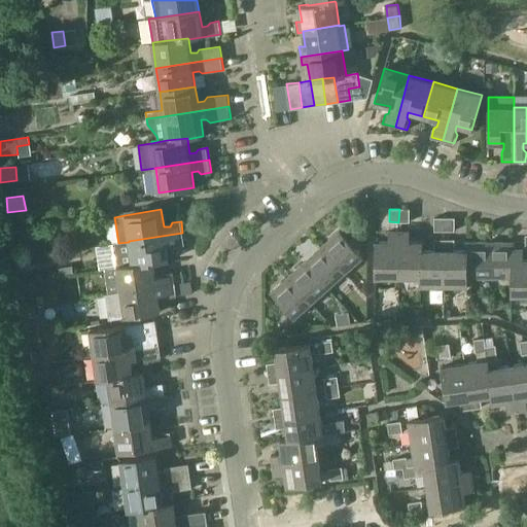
[(410,209),(399,209),(398,222),(409,222),(410,209)]
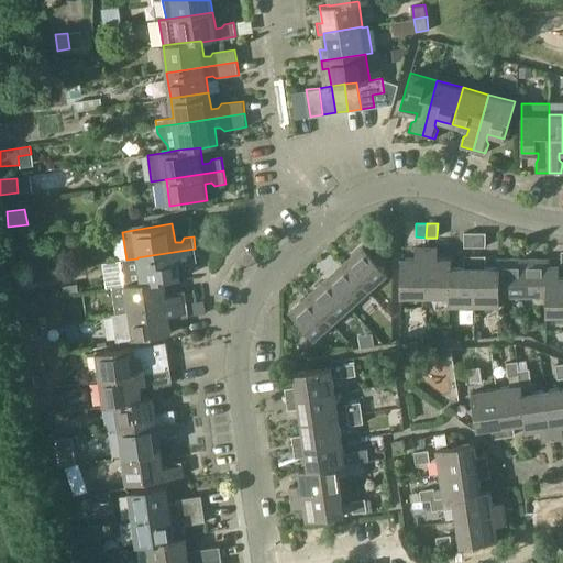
[(464,246),(475,247),(475,233),(464,233),(464,246)]
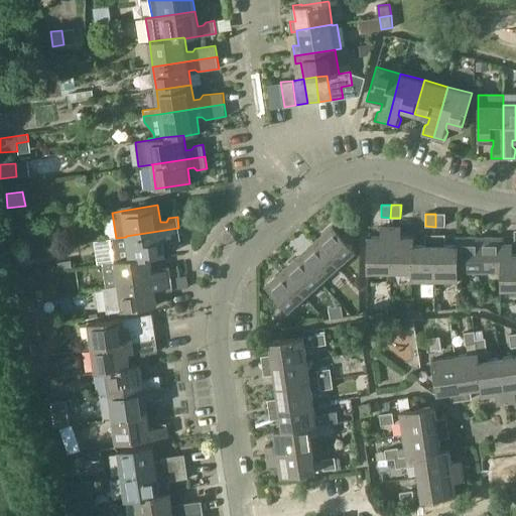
[(445,214),(435,214),(435,227),(445,227),(445,214)]
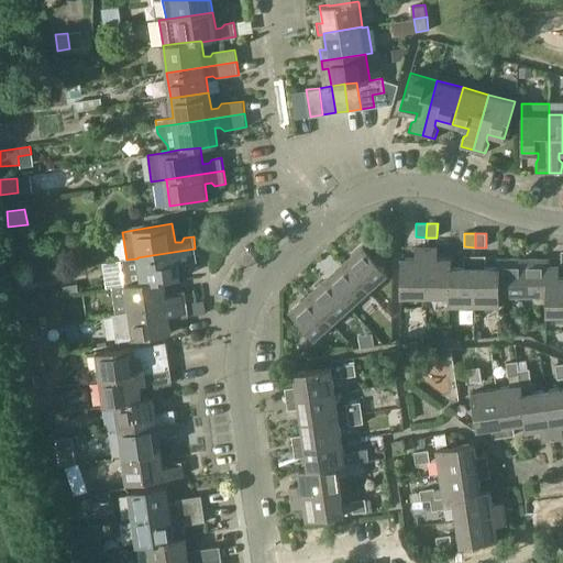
[(344,263),(368,290),(387,274),(363,246),(344,263)]
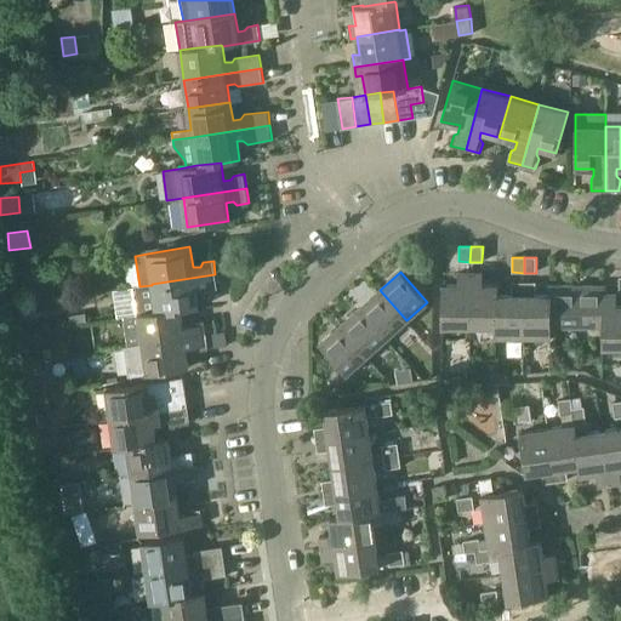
[(442,325),(469,326),(469,272),(459,272),(459,285),(442,285),(442,325)]
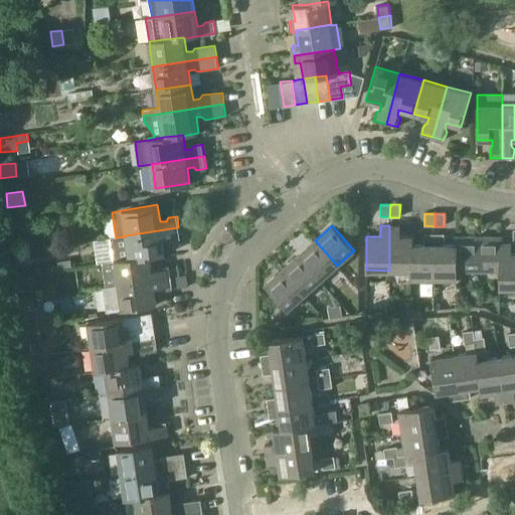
[(389,271),(410,271),(411,271),(411,244),(413,244),(413,236),(399,236),(399,225),(389,225),(389,271)]
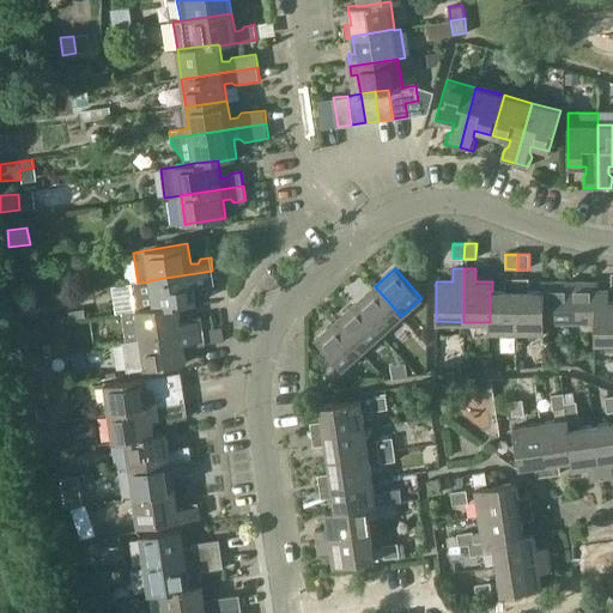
[(150,280),(150,281),(153,308),(153,309),(178,305),(178,307),(196,304),(193,285),(200,284),(205,286),(214,285),(212,271),(150,280)]
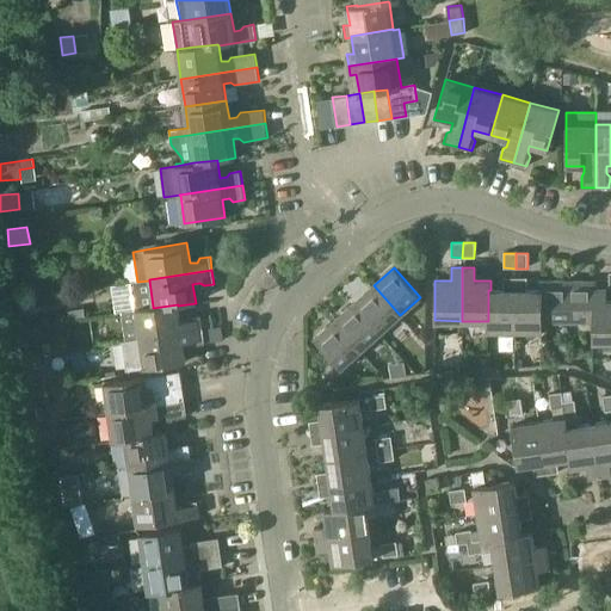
[(28,281),(31,297),(54,294),(54,292),(63,291),(68,279),(59,276),(51,277),(51,276),(28,281)]
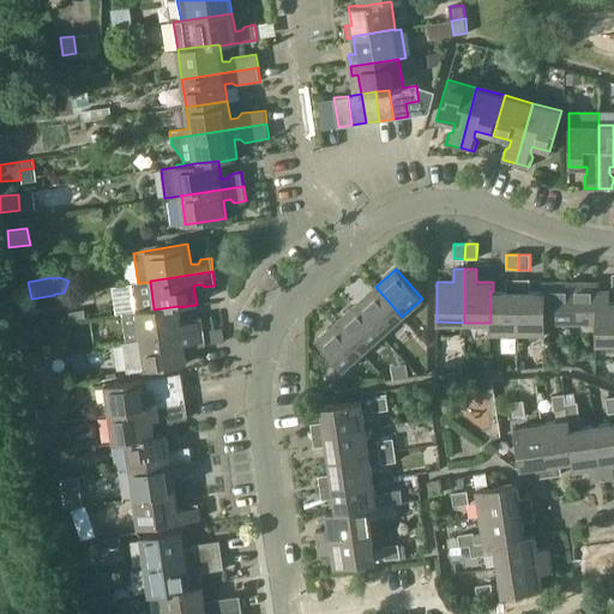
[(491,332),(517,333),(518,280),(506,280),(506,292),(493,292),(491,292),(491,323),(489,323),(489,333),(491,332)]
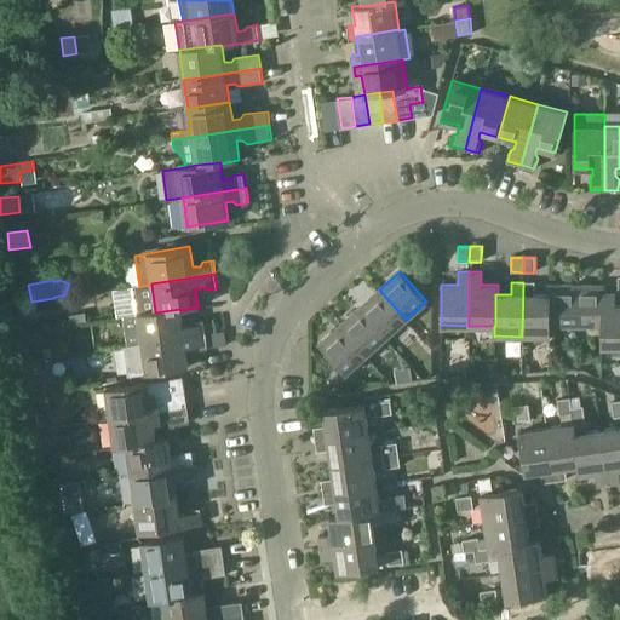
[(535,282),(523,282),(522,337),(550,336),(550,326),(550,296),(549,296),(535,296),(535,282)]
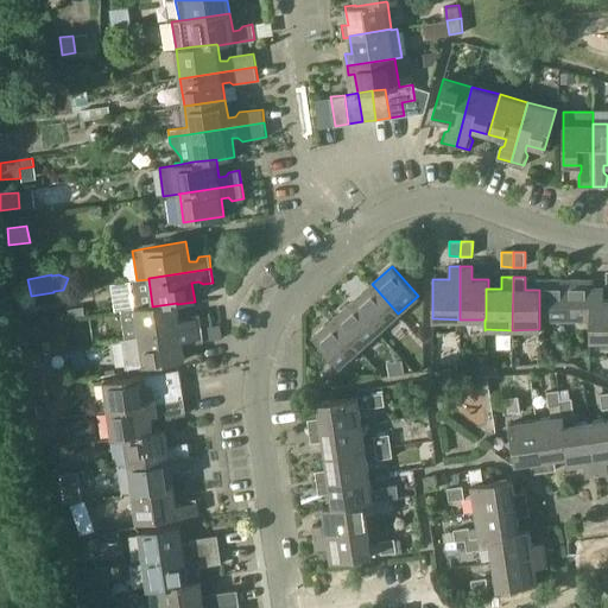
[(538,280),(538,290),(539,290),(539,320),(564,320),(565,280),(538,280)]
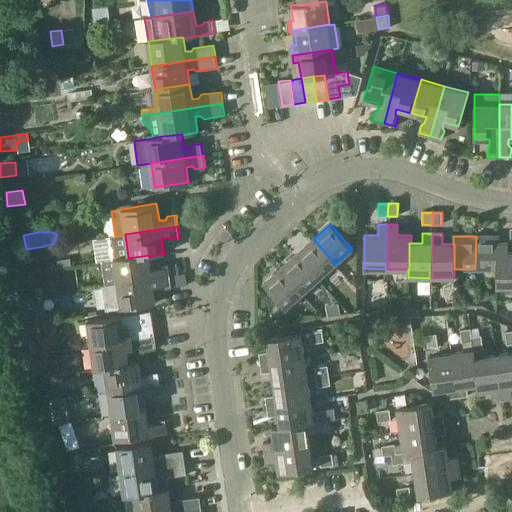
[(475,269),(497,269),(498,269),(498,242),(499,242),(499,236),(498,236),(476,236),(475,269)]
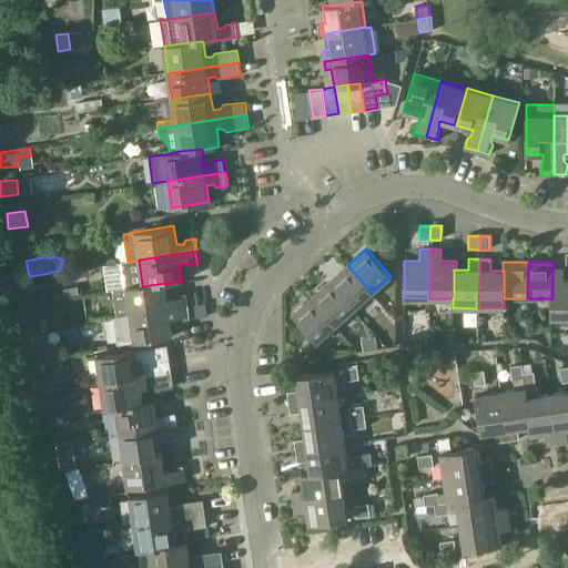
[(353,310),(372,293),(347,265),(328,282),(353,310)]
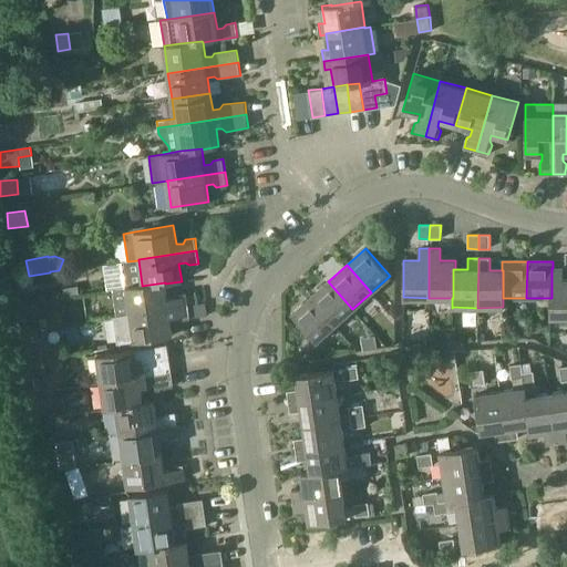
[(550,317),(566,316),(566,279),(563,279),(563,268),(553,268),(552,268),(552,298),(550,298),(550,317)]
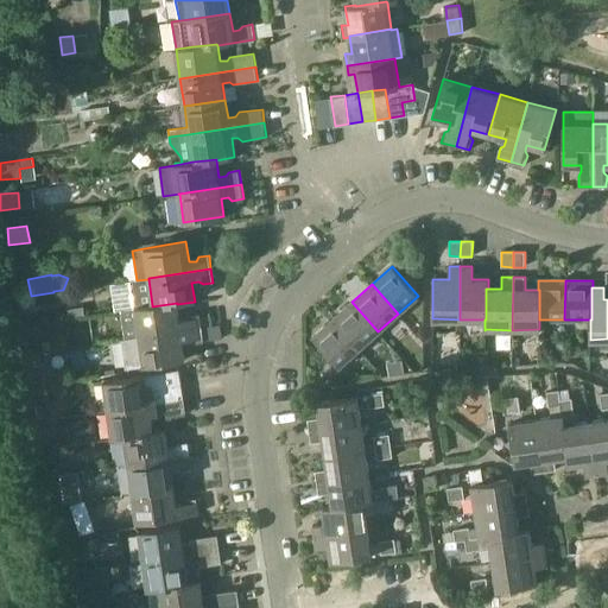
[(359,349),(378,331),(352,302),(333,320),(359,349)]
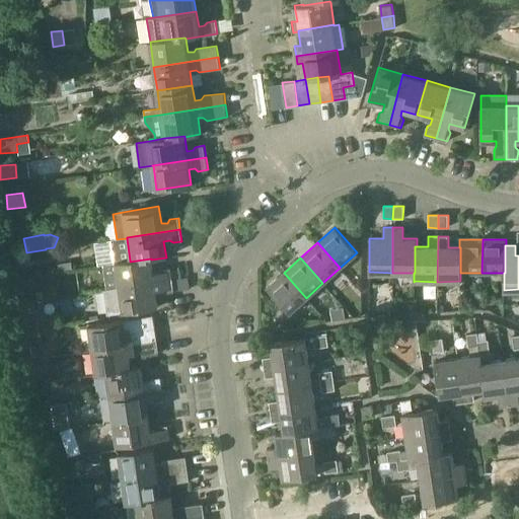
[(115,262),(119,288),(171,279),(170,268),(161,269),(159,273),(153,274),(151,260),(151,258),(130,262),(130,261),(115,262)]
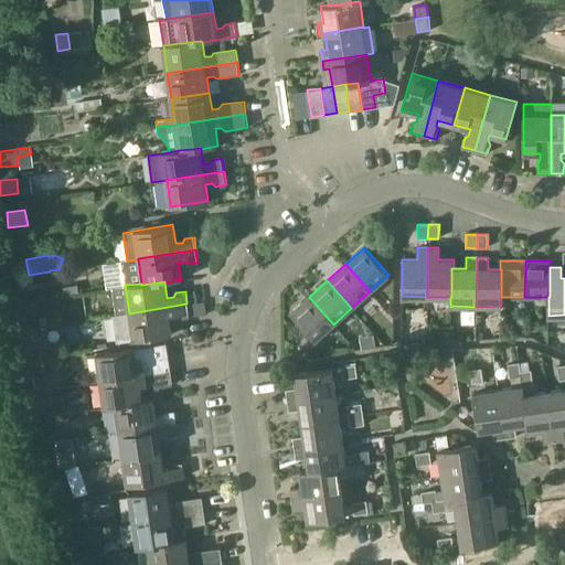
[(62,296),(78,294),(77,285),(61,288),(62,296)]
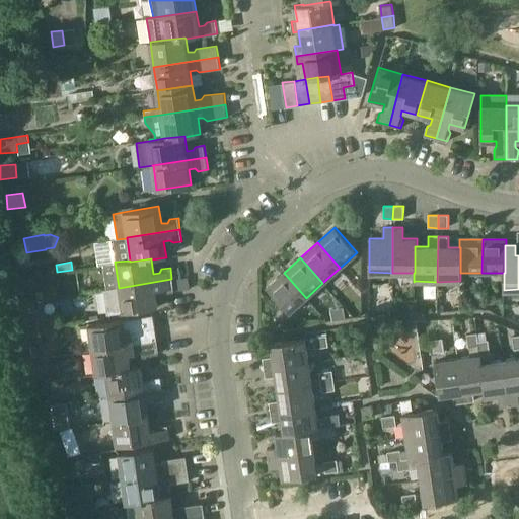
[(289,314),(289,313),(306,298),(284,273),(281,275),(267,289),(289,314)]
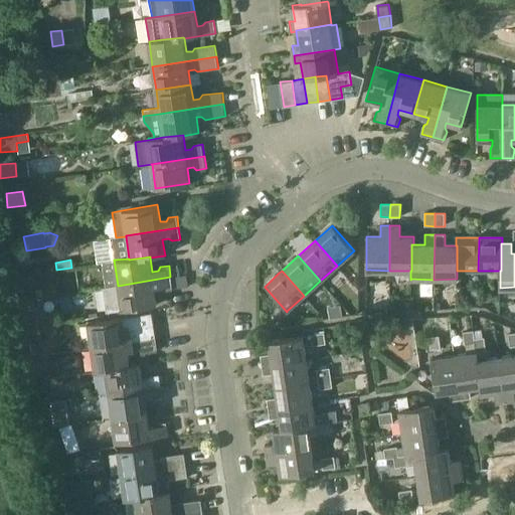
[(172,289),(170,277),(118,286),(103,288),(106,312),(157,305),(155,289),(160,289),(163,291),(172,289)]
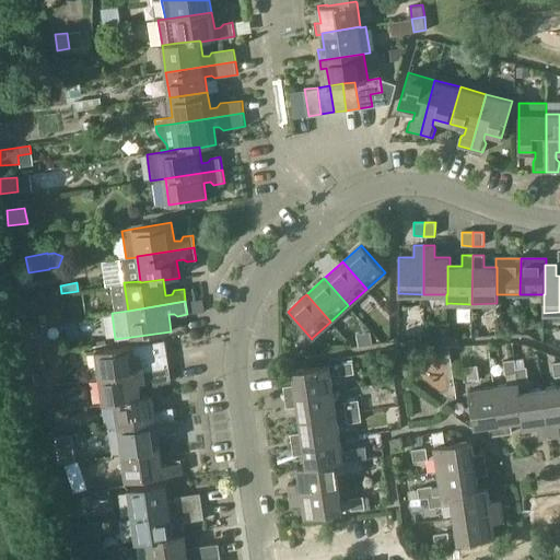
[(30,315),(25,313),(16,314),(19,325),(31,323),(30,315)]
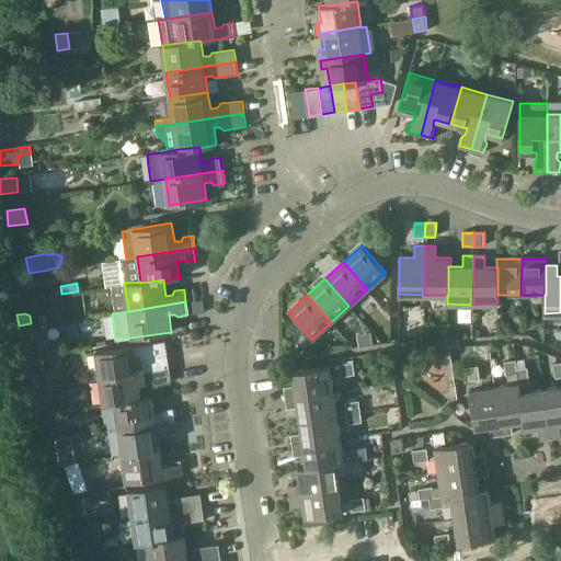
[(31,327),(22,328),(24,341),(33,340),(31,327)]
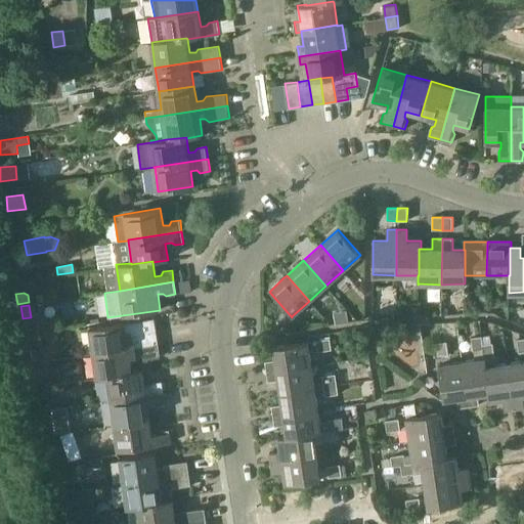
[(90,329),(93,354),(159,343),(157,334),(155,318),(90,329)]
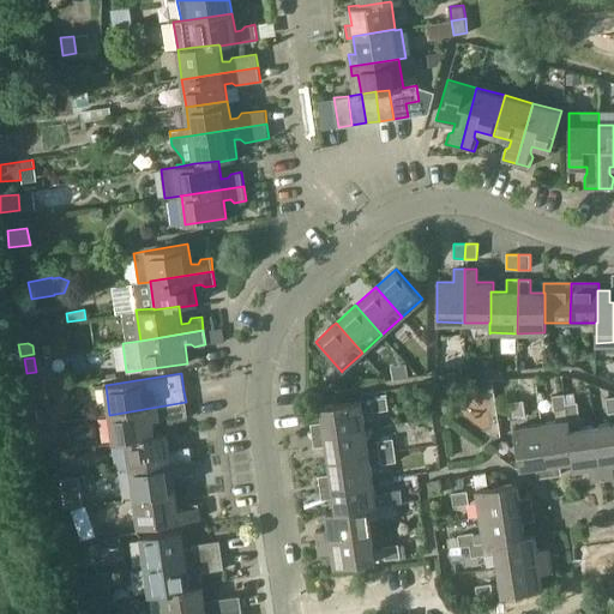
[(26,389),(25,389),(26,402),(31,402),(32,409),(49,407),(47,386),(26,389)]
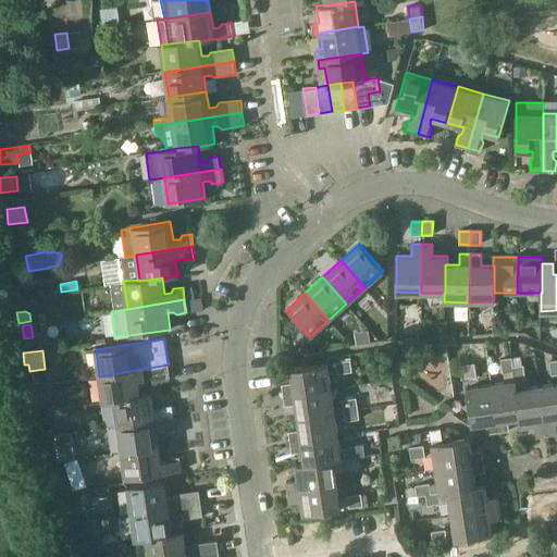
[(503,373),(512,371),(512,367),(511,358),(500,359),(503,373)]
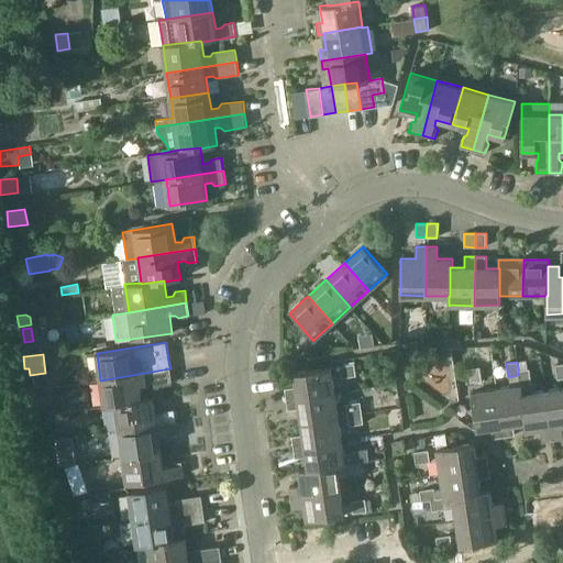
[(341,366),(343,378),(356,376),(354,364),(341,366)]
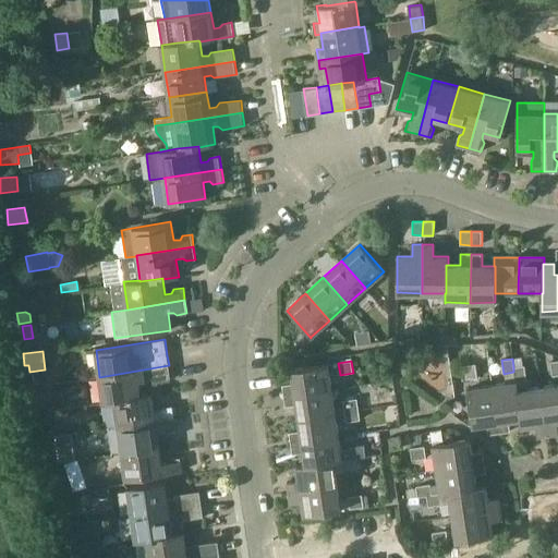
[(328,364),(300,368),(292,370),(294,385),(282,386),(284,396),(332,388),(328,364)]
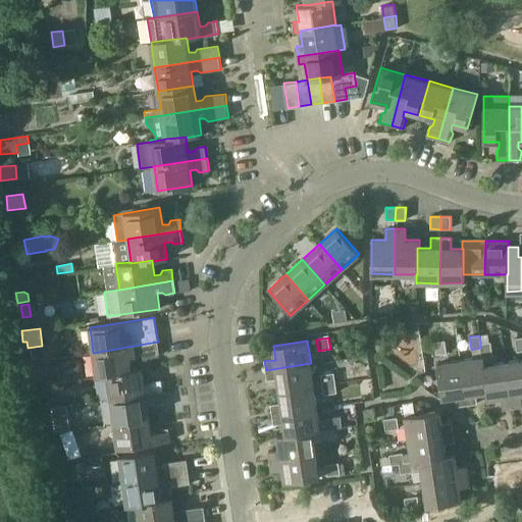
[(435,355),(446,353),(445,341),(433,342),(435,355)]
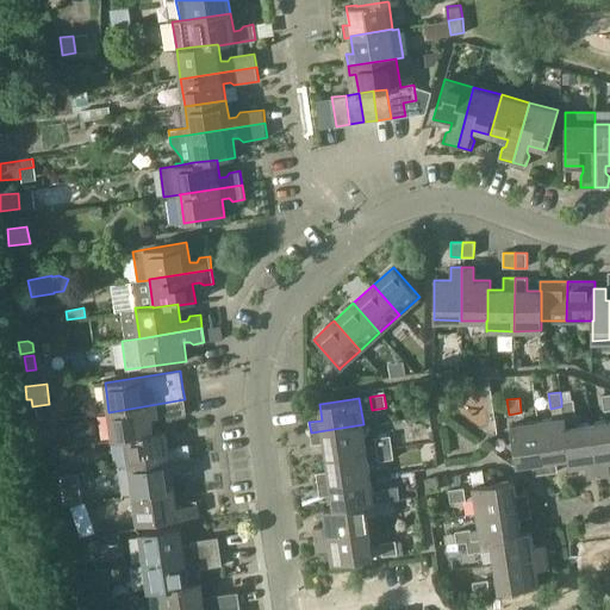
[(187,415),(185,399),(109,412),(112,441),(124,440),(124,439),(155,434),(155,433),(151,417),(159,416),(162,418),(187,415)]
